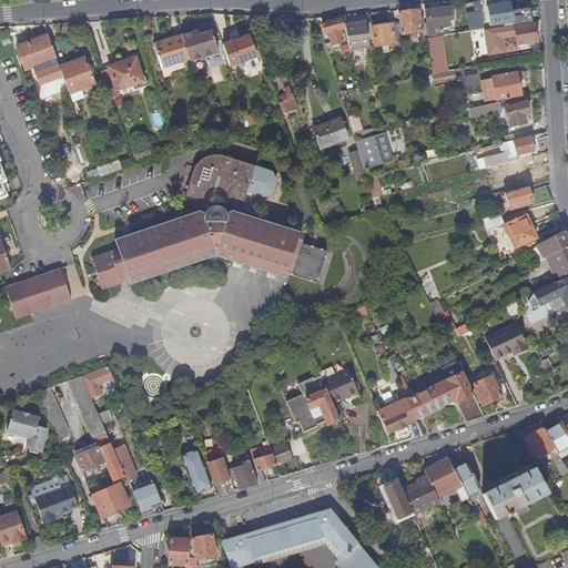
[(514,22),(514,24),(535,21),(540,20),(539,7),(511,10),(509,0),(500,0),(501,4),(487,7),(490,26),(514,22)]
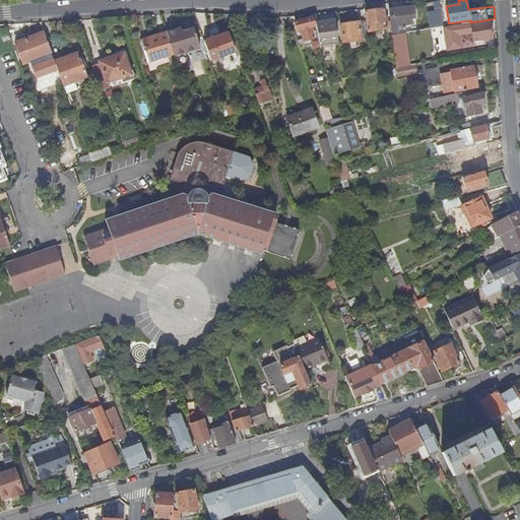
[(414,6),(399,8),(397,8),(389,9),(392,36),(396,35),(395,25),(412,23),(411,17),(415,16),(414,6)]
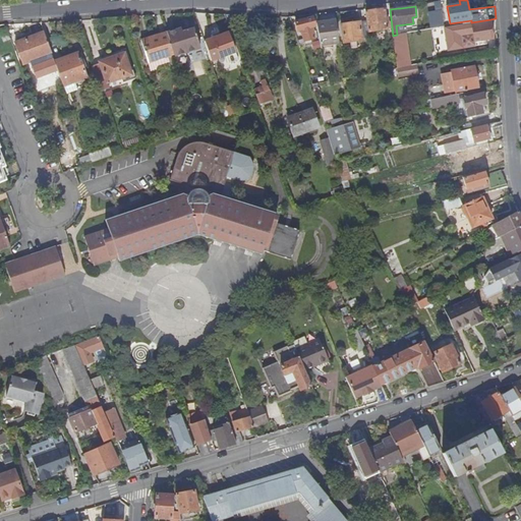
[(366,21),(368,32),(388,29),(385,9),(365,11),(366,21)]
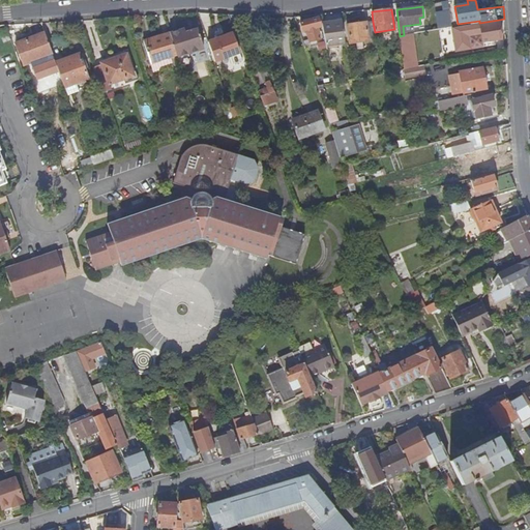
[(444,23),(443,9),(436,10),(438,24),(444,23)]
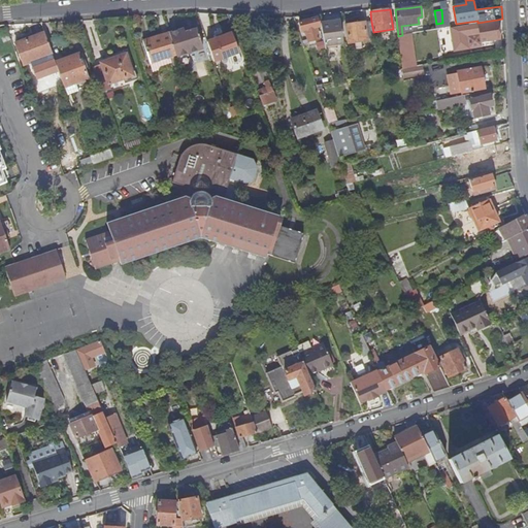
[(320,26),(318,18),(300,22),(302,30),(305,29),(309,41),(319,38),(317,27),(320,26)]
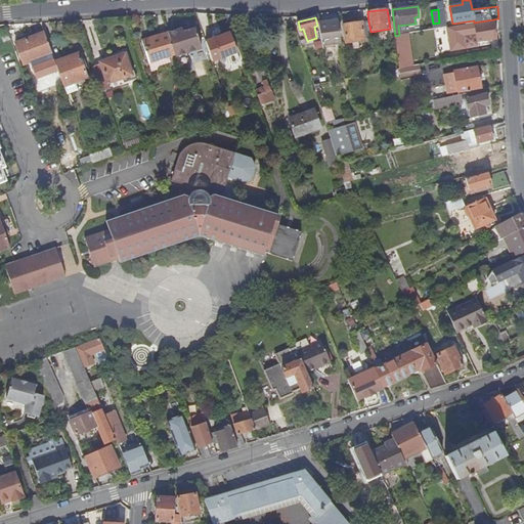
[(320,33),(322,45),(341,42),(338,17),(331,18),(332,22),(319,23),(320,33)]
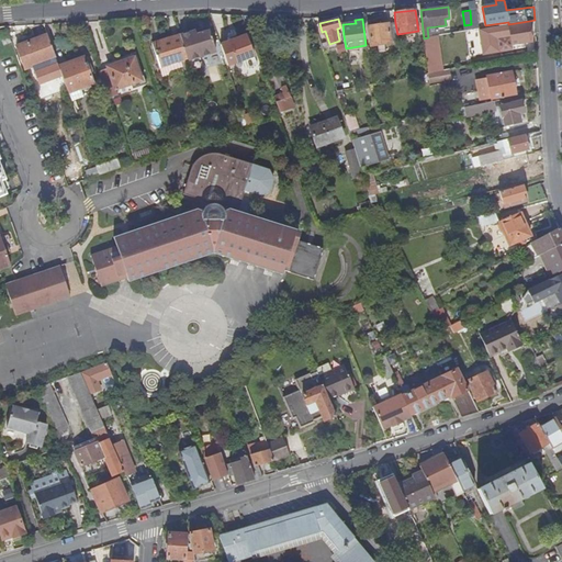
[(508,24),(490,27),(492,40),(512,36),(514,51),(534,46),(529,21),(508,24)]
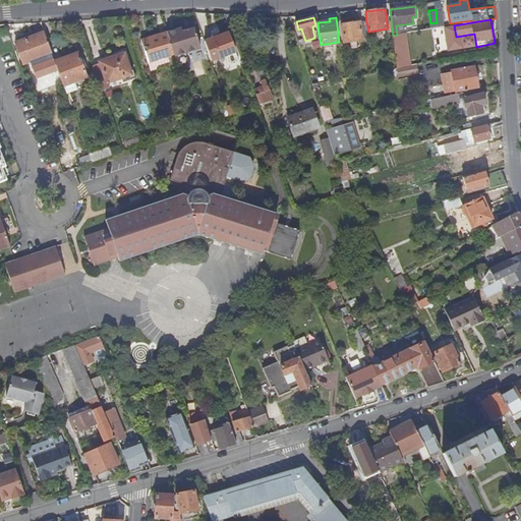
[(369,38),(368,32),(366,21),(342,24),(344,43),(350,42),(351,49),(357,48),(356,41),(362,40),(362,38),(369,38)]
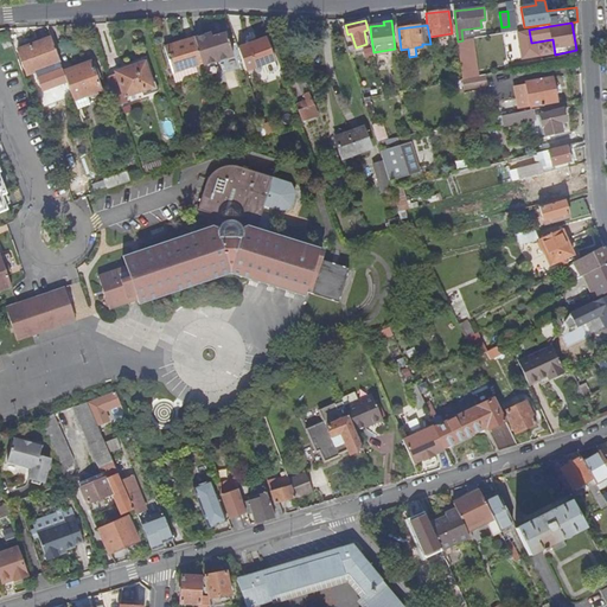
[(0,42),(2,49),(12,45),(6,32),(0,34),(0,42)]
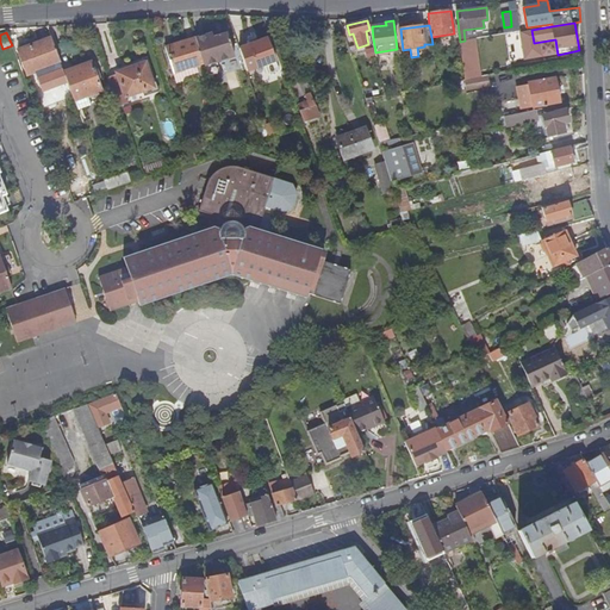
[(204,64),(205,67),(235,56),(228,33),(213,38),(212,33),(195,39),(204,64)]
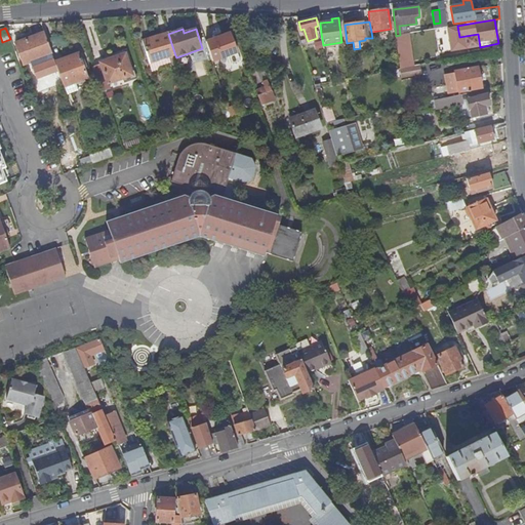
[(32,69),(54,61),(44,33),(15,43),(18,53),(16,54),(18,58),(21,57),(24,66),(30,64),(32,69)]
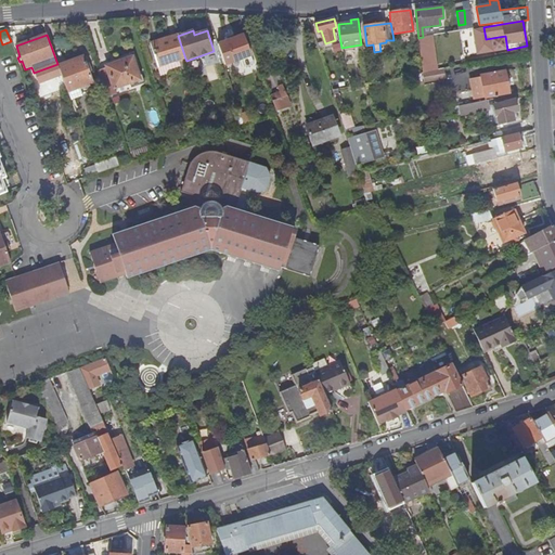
[(179,61),(185,59),(178,36),(151,44),(160,77),(166,75),(168,72),(180,67),(179,61)]
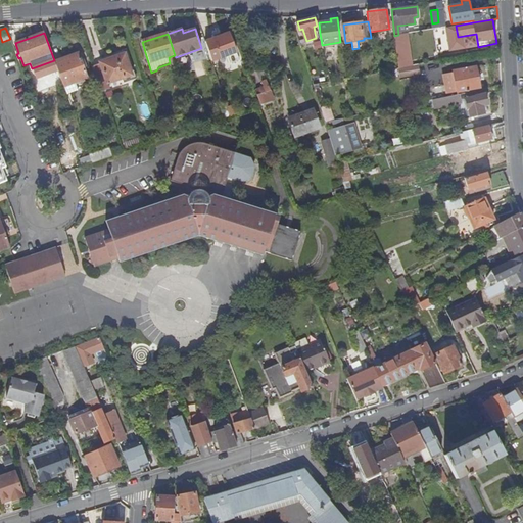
[(237,52),(230,34),(212,40),(220,59),(237,52)]
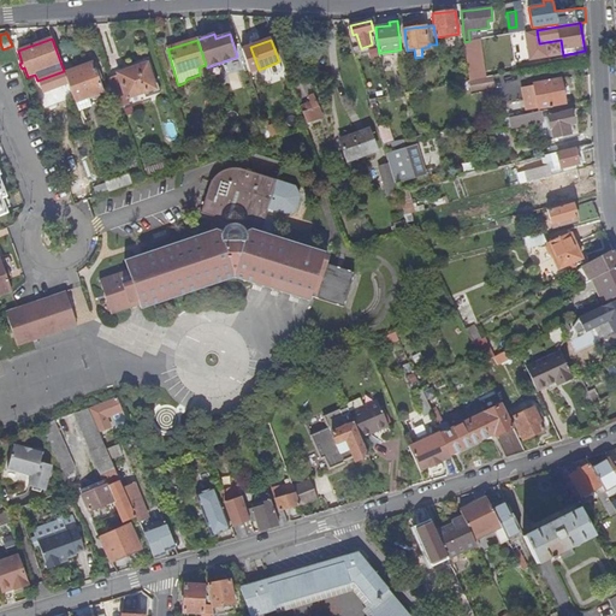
[(478,59),(472,59),(467,60),(469,80),(481,78),(478,59)]
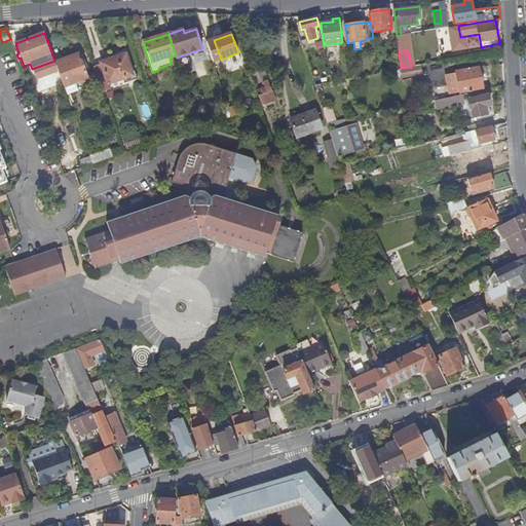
[(55,64),(65,87),(86,78),(77,54),(55,64)]
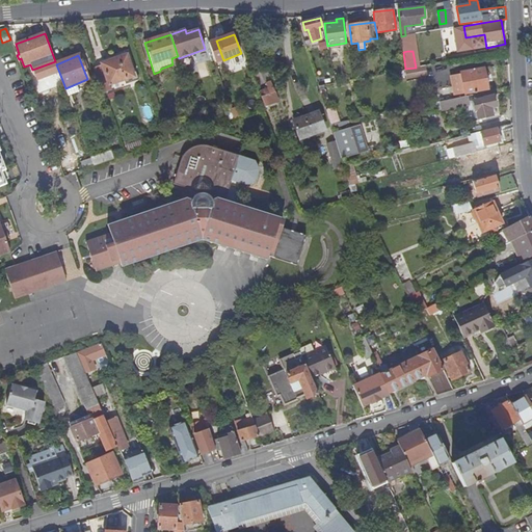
[(95,68),(103,92),(111,89),(109,84),(134,77),(127,55),(102,63),(102,65),(95,68)]
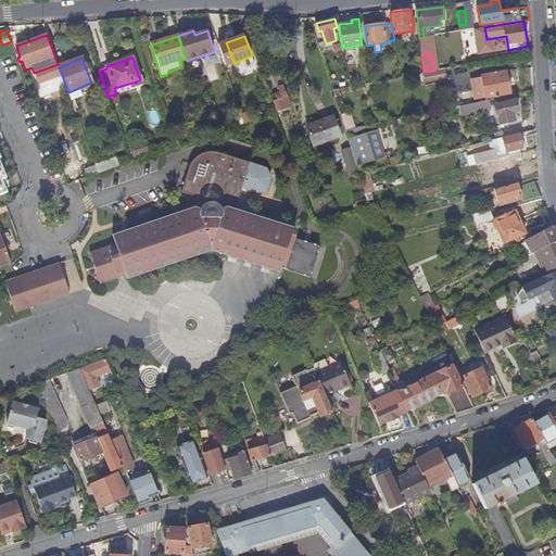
[(468,64),(440,68),(442,77),(469,72),(468,64)]
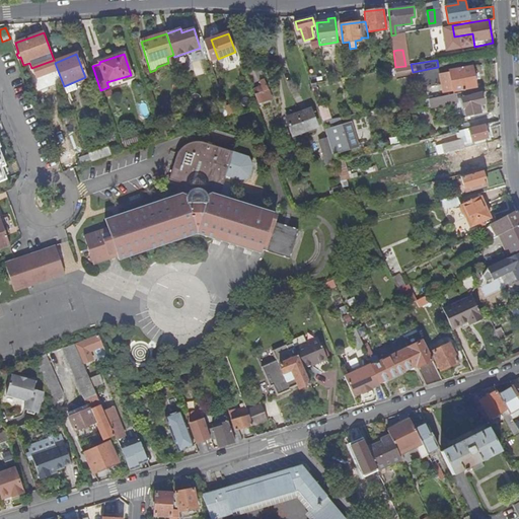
[(449,71),(453,91),(475,87),(472,66),(449,71)]
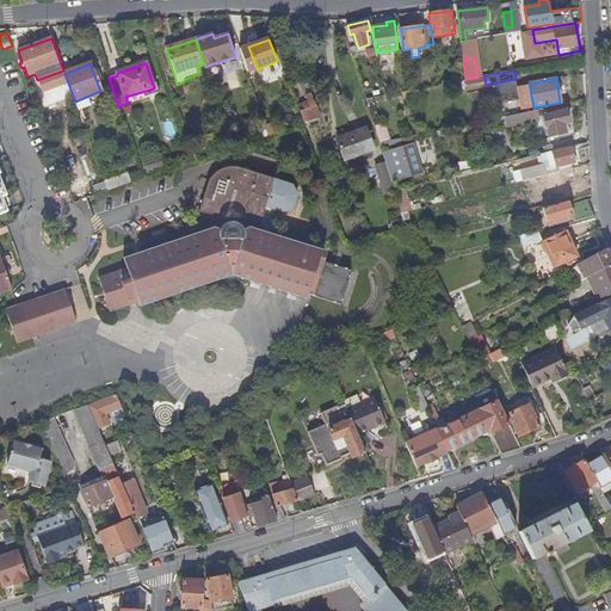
[(383,86),(386,96),(387,96),(396,93),(394,84),(383,86)]
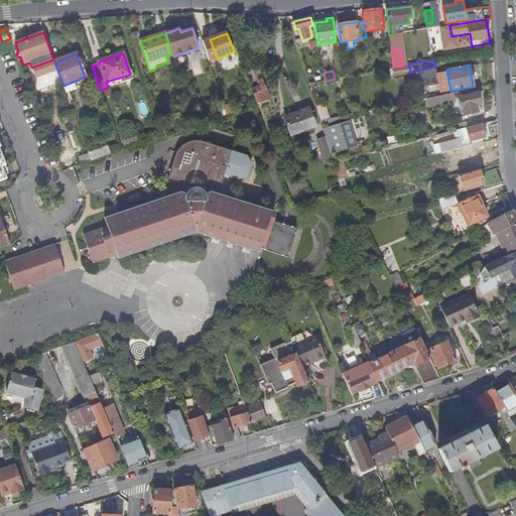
[(256,104),(265,101),(261,92),(252,95),(256,104)]
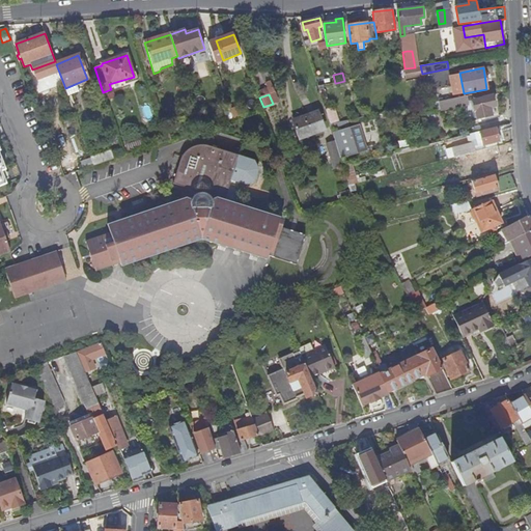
[(466,95),(441,101),(442,107),(467,102),(466,95)]
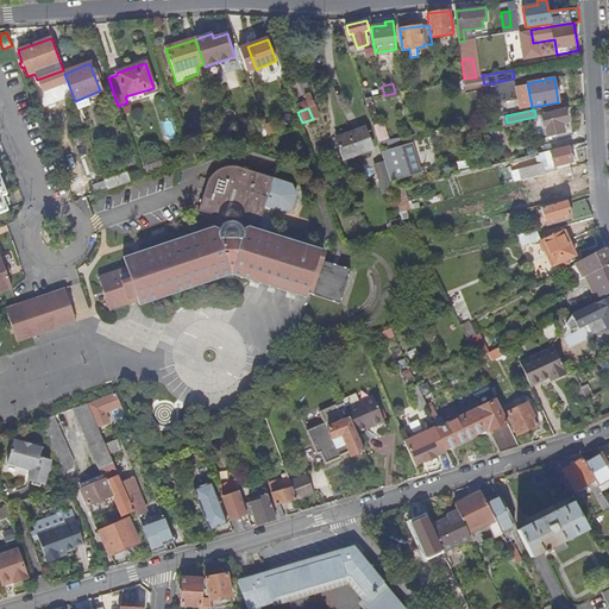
[(564,132),(562,124),(567,123),(564,110),(541,115),(547,137),(564,132)]
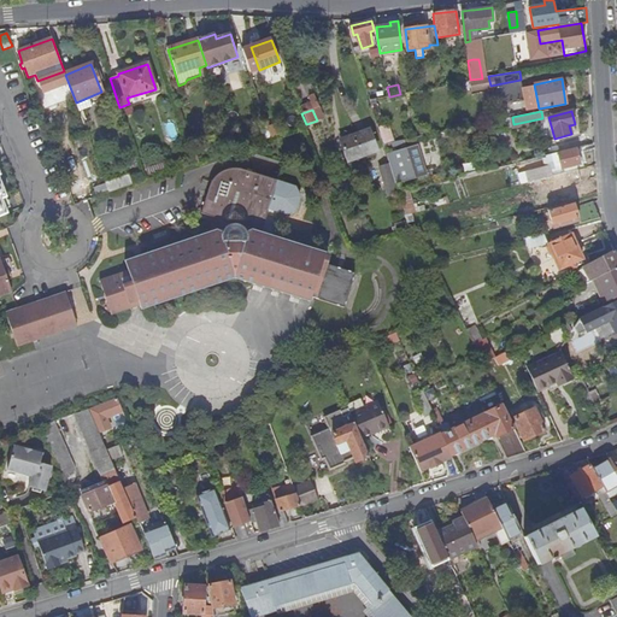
[(370,129),(341,140),(348,160),(377,150),(370,129)]
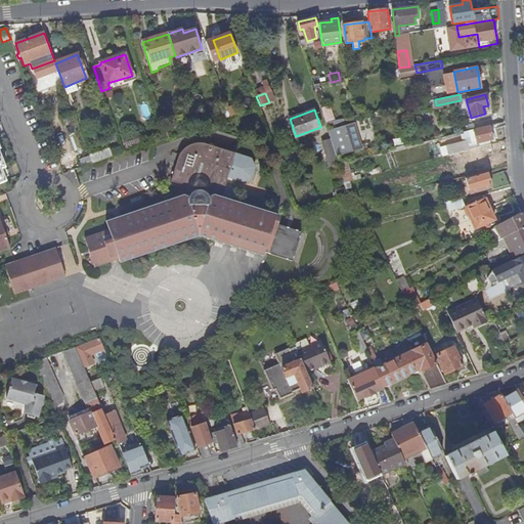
[(336,128),(345,162),(352,161),(350,151),(379,144),(372,118),(336,128)]
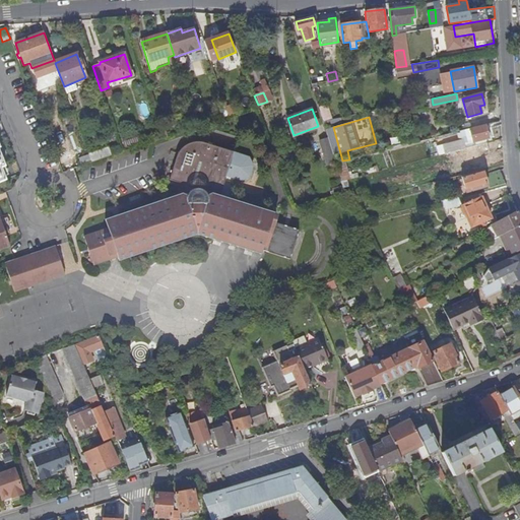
[(464,148),(473,146),(472,142),(489,138),(485,125),(459,132),(462,140),(442,145),(444,154),(464,148)]
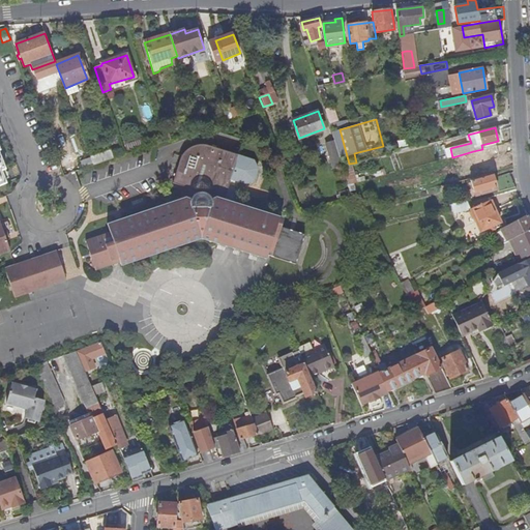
[(333,167),(342,165),(334,140),(325,143),(333,167)]
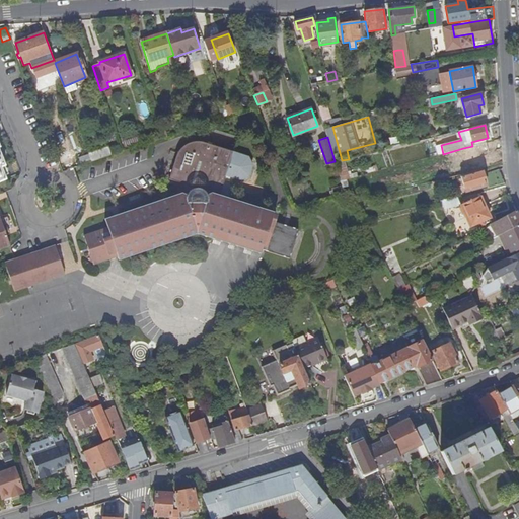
[(225,176),(240,180),(249,176),(252,165),(248,157),(211,145),(207,144),(203,142),(200,142),(198,141),(196,141),(194,142),(192,142),(189,143),(187,145),(183,147),(180,149),(178,152),(176,155),(169,178),(184,184),(181,193),(114,216),(104,219),(107,228),(83,235),(86,243),(88,248),(89,252),(93,265),(109,260),(118,256),(119,261),(127,257),(197,234),(211,239),(261,253),(262,250),(267,251),(289,258),(298,230),(271,221),(274,213),(219,195),(225,176)]
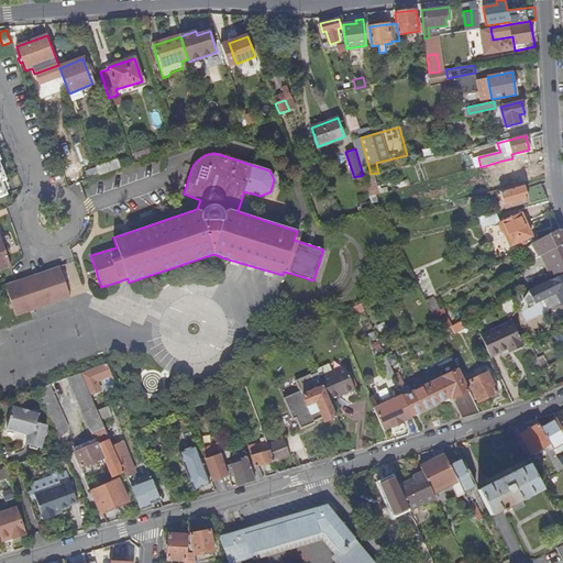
[(517,157),(519,166),(530,164),(528,155),(517,157)]
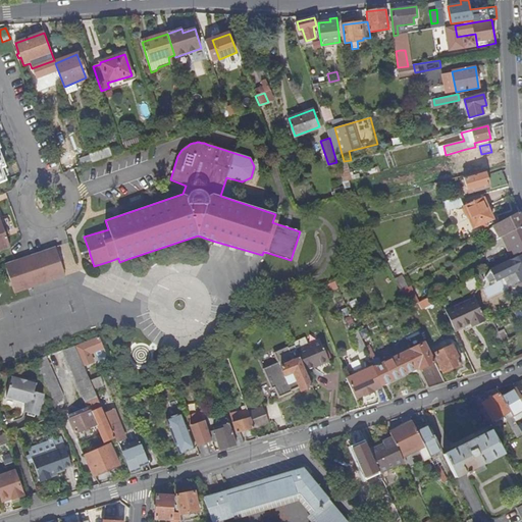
[(121,153),(119,146),(109,149),(112,156),(121,153)]
